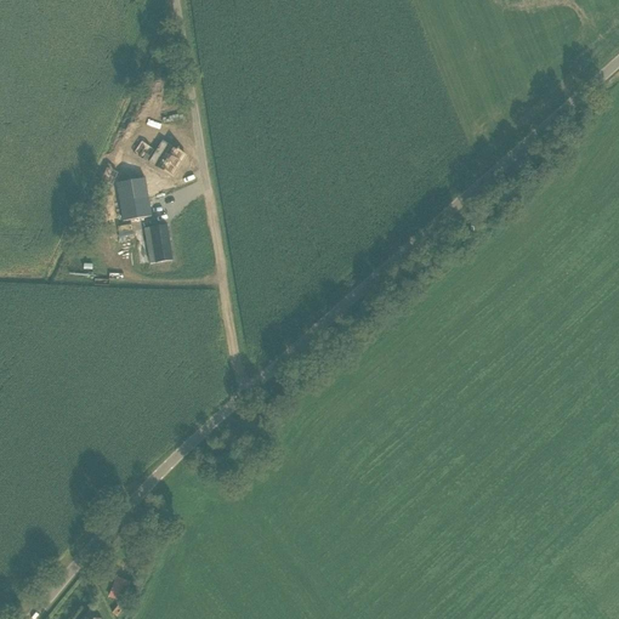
[(172,134),(142,140),(147,168),(157,166),(157,170),(177,166),(175,151),(174,151),(172,145),(175,143),(172,134)]
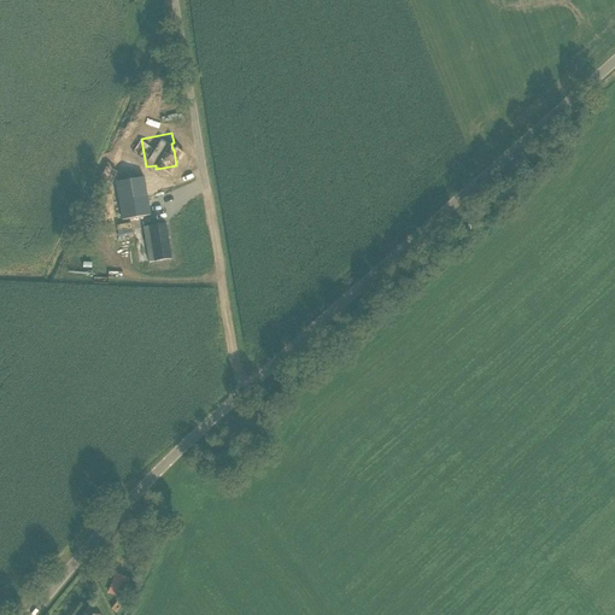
[(101,165),(97,183),(109,186),(112,168),(101,165)]
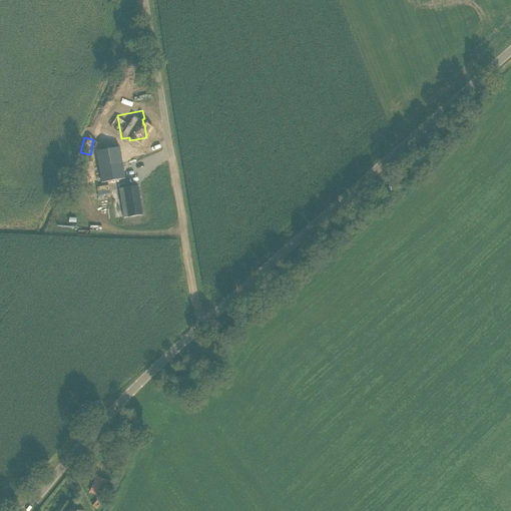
[(117,140),(93,145),(96,162),(120,158),(117,140)]
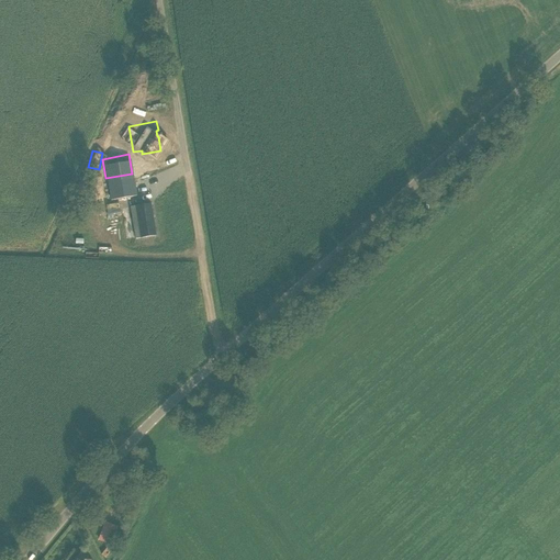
[(108,198),(134,193),(132,175),(104,179),(108,198)]
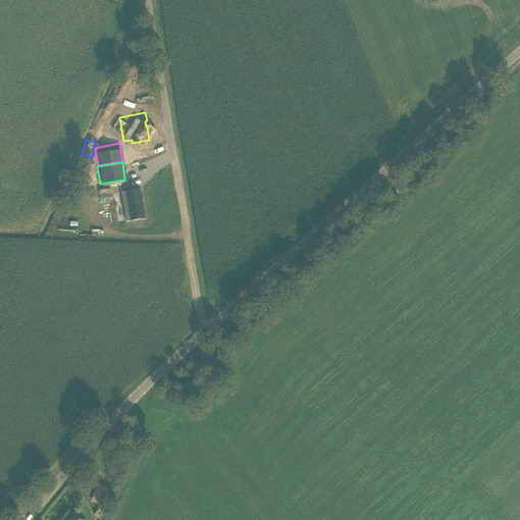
[(138,188),(119,191),(123,220),(143,217),(138,188)]
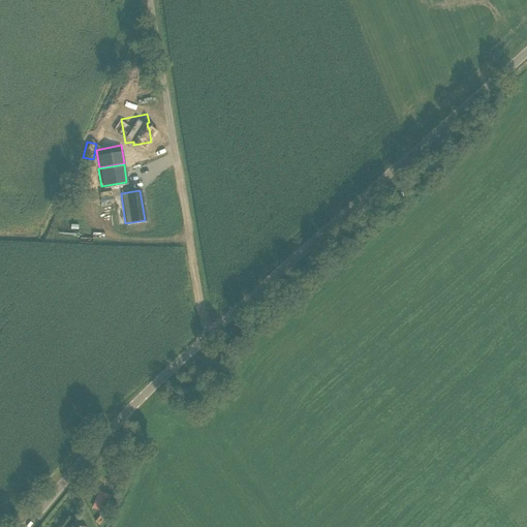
[(96,491),(91,506),(102,509),(109,494),(97,490),(97,491),(96,491)]
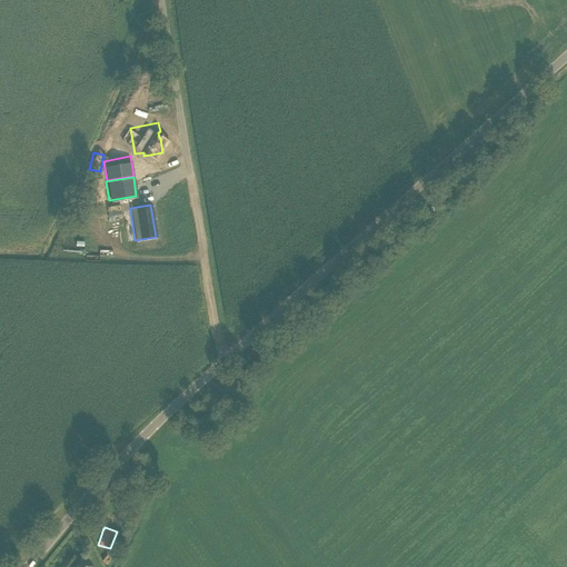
[(111,557),(113,555),(108,549),(100,559),(105,561),(109,556),(111,557)]
